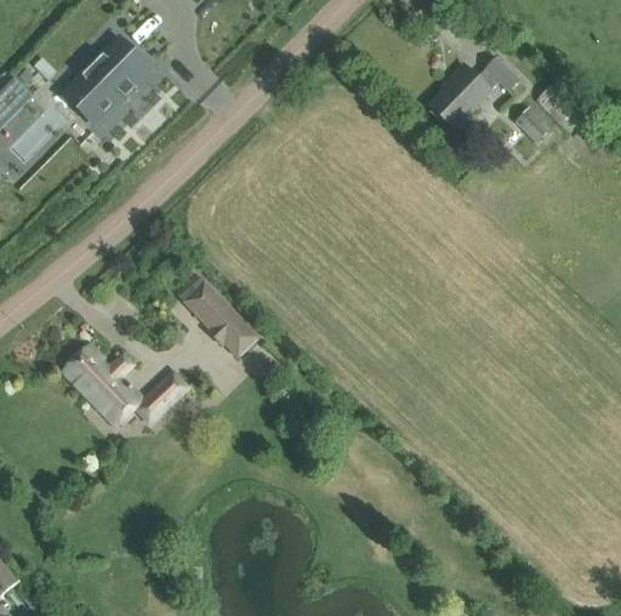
[(126,95),(124,92),(131,86),(132,87),(134,86),(132,85),(151,67),(119,35),(63,92),(93,123),(123,93),(125,96),(126,95)]
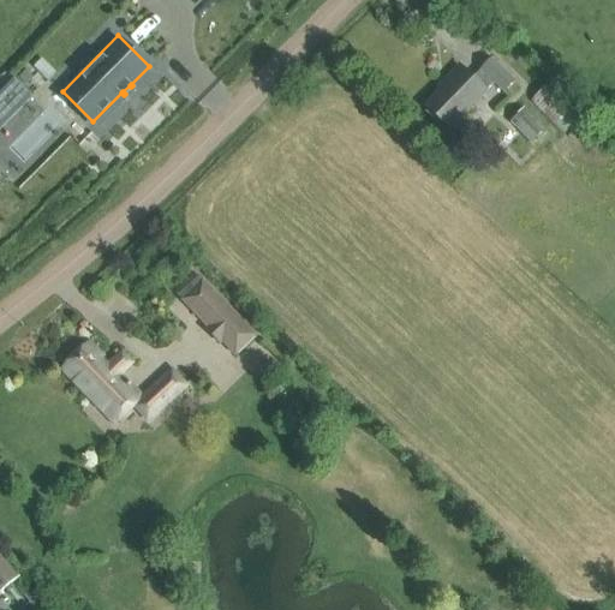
[(514,78),(491,55),(472,75),(458,63),(436,84),(439,87),(424,102),(448,125),(494,79),(503,89),(514,78)]
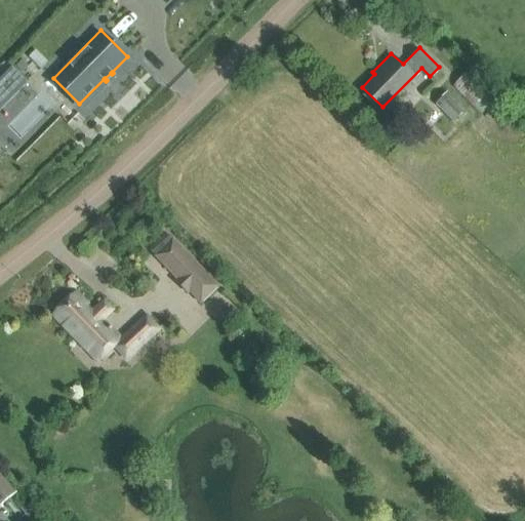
[(0,106),(26,80),(12,67),(0,78),(0,106)]
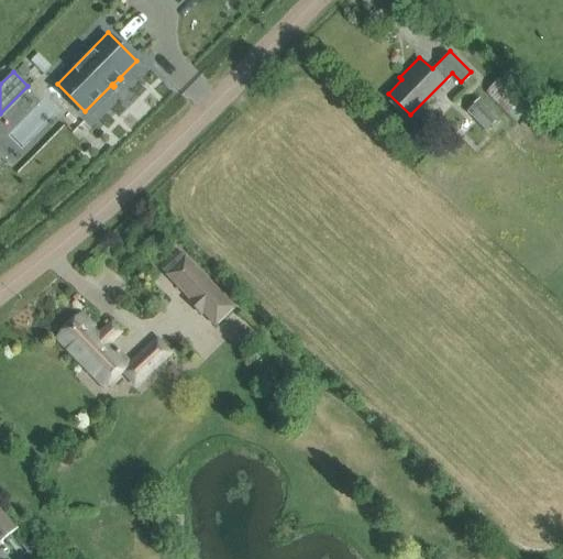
[(516,120),(532,106),(500,74),(485,89),(516,120)]
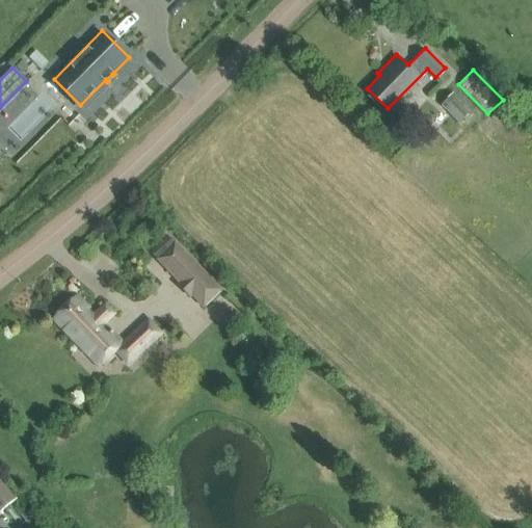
[(446,101),(466,120),(478,106),(458,87),(446,101)]
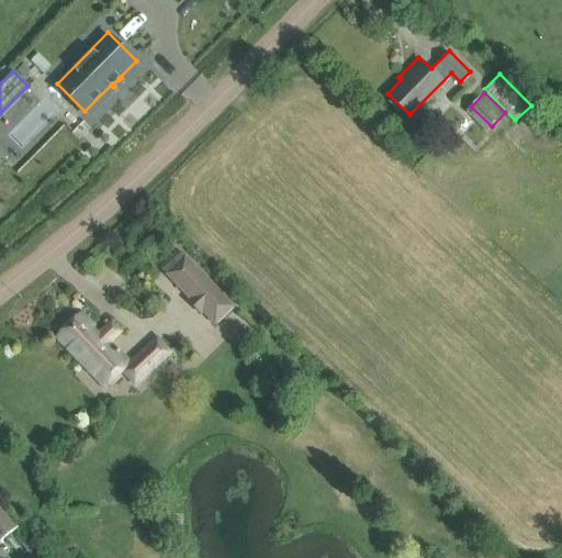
[(189,297),(187,299),(201,313),(203,311),(214,323),(234,303),(197,265),(177,285),(189,297)]
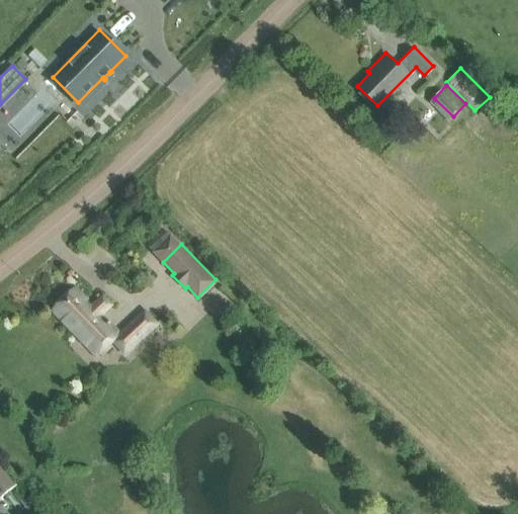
[(100,313),(110,304),(102,294),(92,305),(75,286),(56,304),(67,315),(62,319),(95,352),(109,339),(123,354),(159,322),(145,307),(117,331),(100,313)]
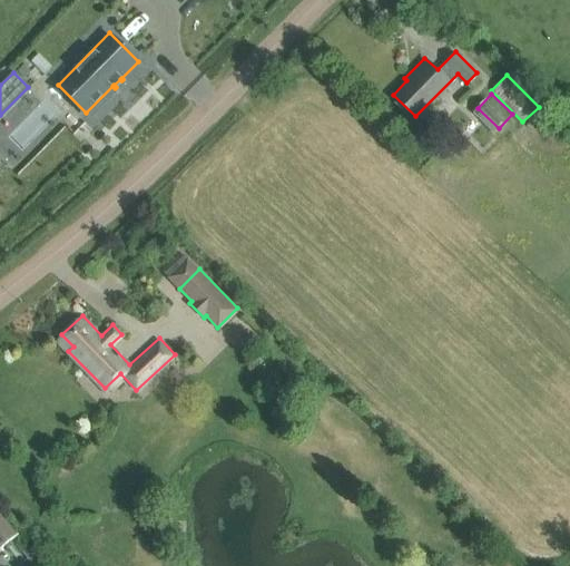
[(0,515),(0,546),(16,534),(0,515)]
